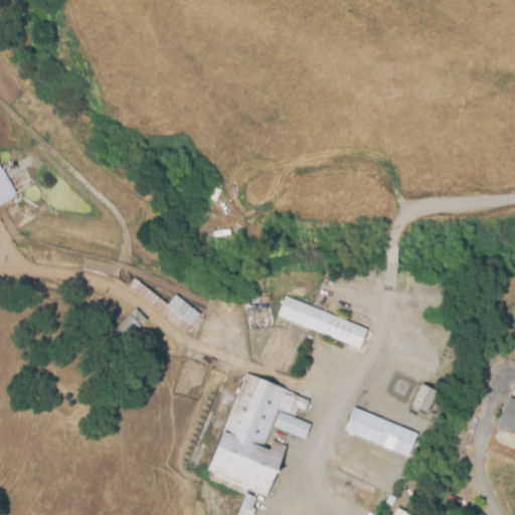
[(0,206),(8,203),(0,186),(0,206)]
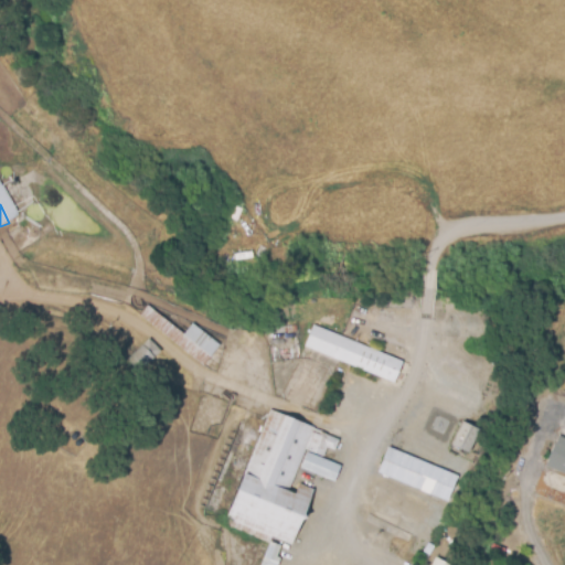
[(304,349),(395,383),(403,361),(311,327),(304,349)]
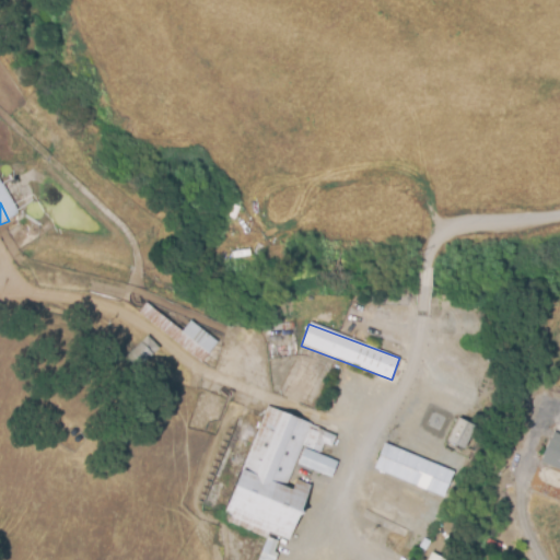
[(126,356),(138,369),(159,348),(147,336),(126,356)]
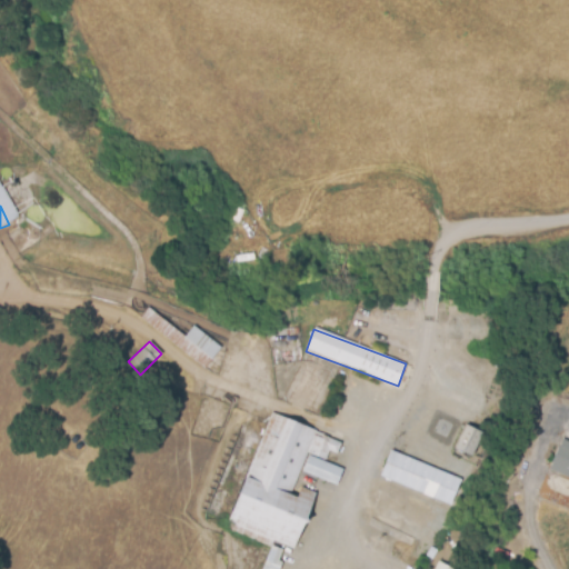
[(296,548),(315,493),(300,488),(297,498),(290,496),(305,453),(307,453),(301,473),(336,485),(342,468),(323,462),(328,451),(336,453),(340,443),(315,435),(317,430),(268,413),(229,526),(296,548)]
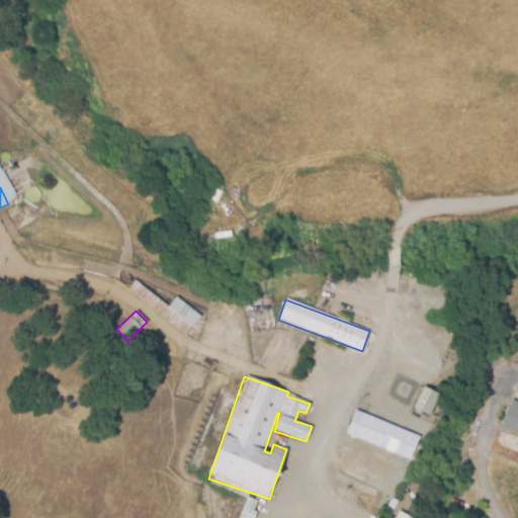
[(430,416),(439,395),(423,387),(414,409),(430,416)]
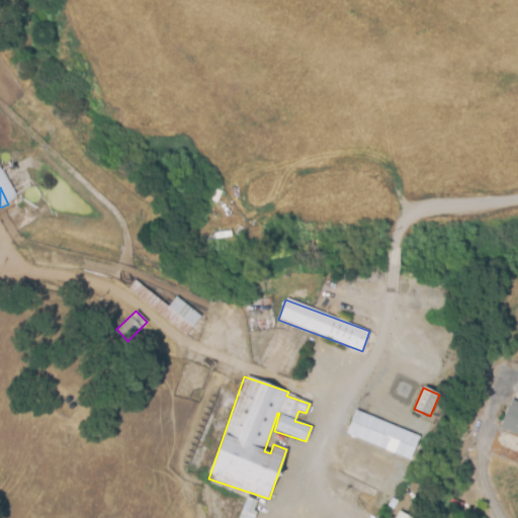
[(517,435),(517,403),(510,400),(499,428),(517,435)]
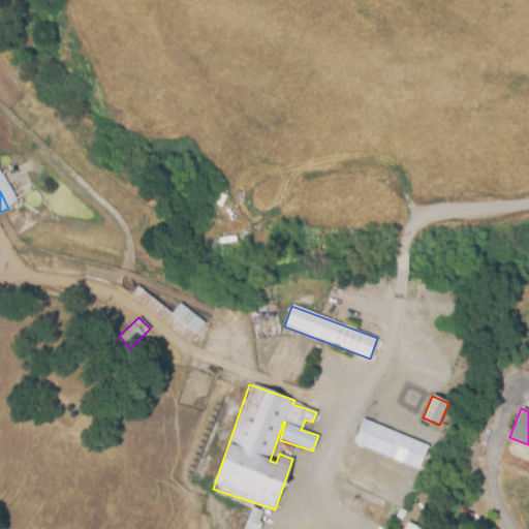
[(419,470),(429,445),(362,421),(352,444),(419,470)]
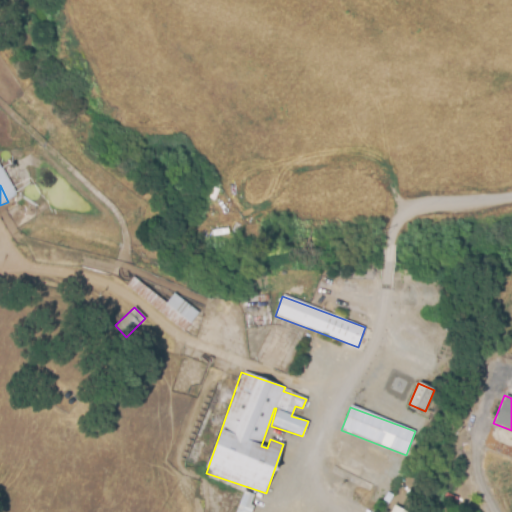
[(234,511),(247,511),(253,495),(243,491),(234,511)]
